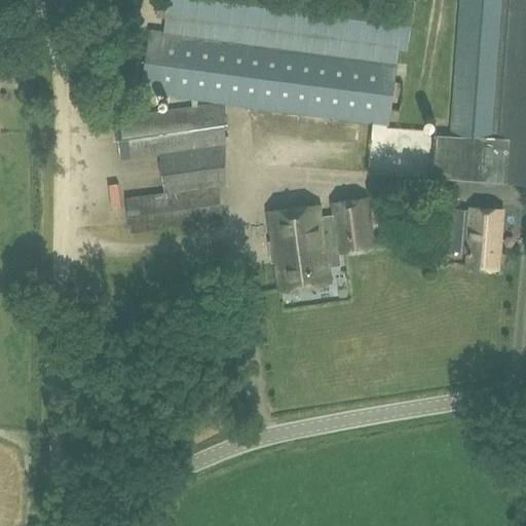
[(166,0),(164,17),(388,48),(388,47),(408,48),(414,0),(166,0)]
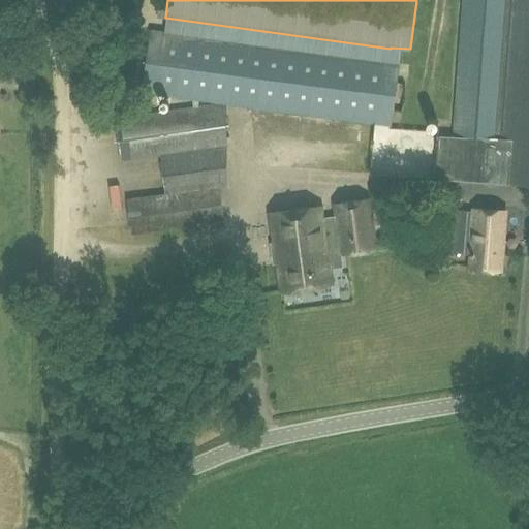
[(439,135),(436,178),(480,181),(528,184),(528,0),(505,0),(496,137),(455,135),(439,135)]
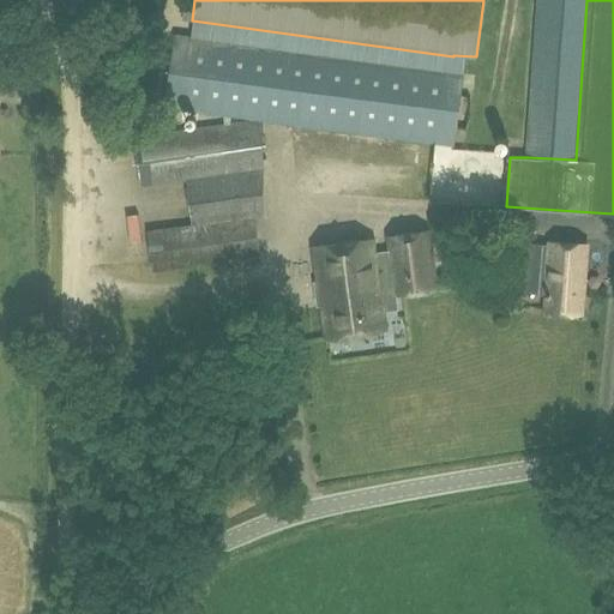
[(539,0),(528,157),(576,160),(587,0),(539,0)]
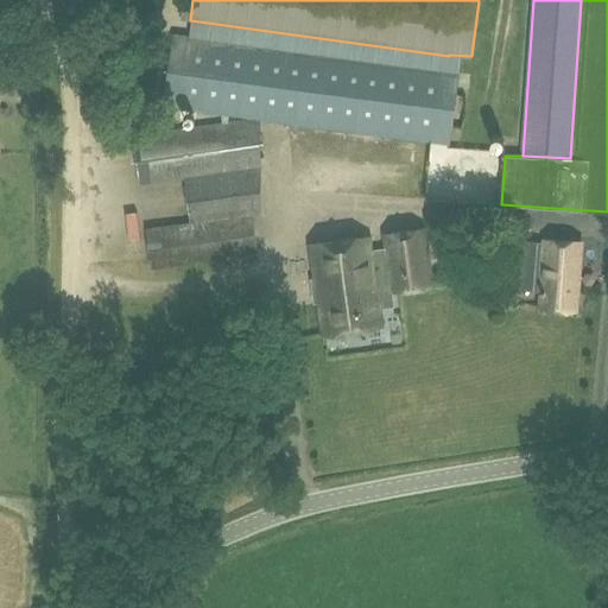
[(251,118),(259,119),(449,145),(458,70),(172,32),(163,106),(251,118)]
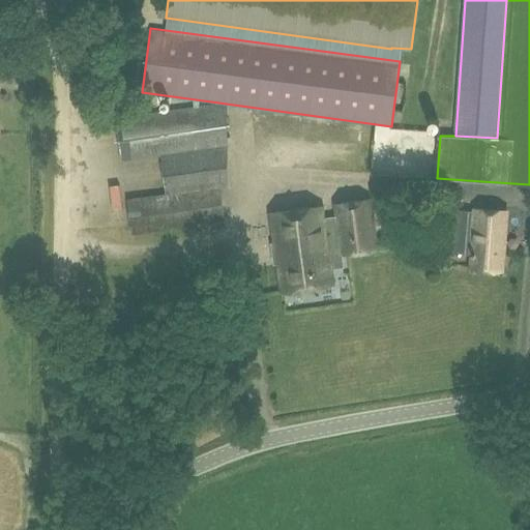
[(123,113),(115,114),(121,159),(159,154),(165,192),(165,195),(219,187),(228,187),(226,104),(218,102),(123,117),(123,113)]
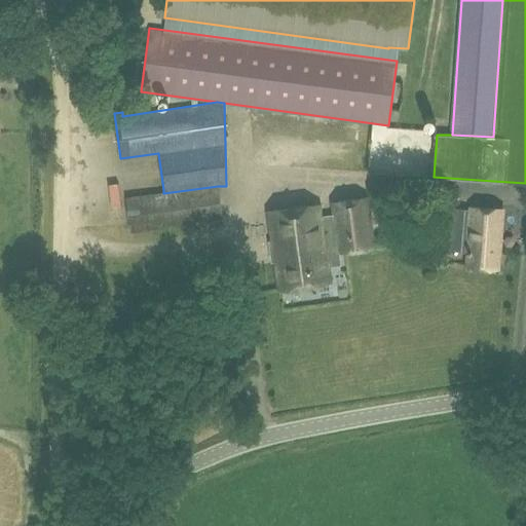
[(130,232),(223,220),(218,186),(163,193),(163,190),(124,195),(130,232)]
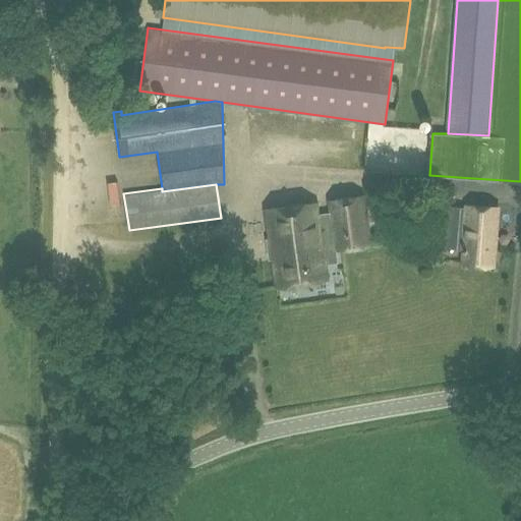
[(331,228),(334,249),(334,251),(372,245),(368,215),(366,195),(327,199),(331,228)]
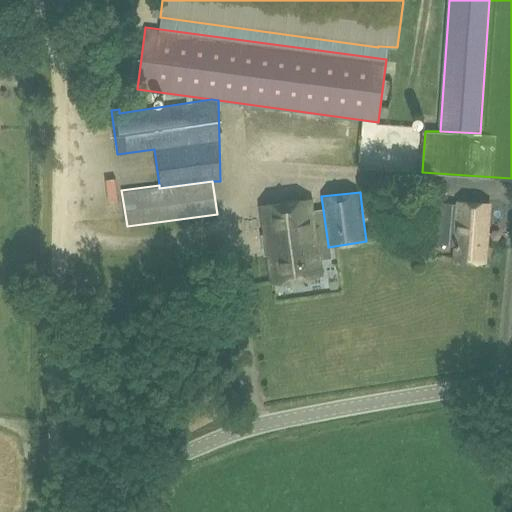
[(321,274),(318,246),(315,225),(312,201),(262,208),(272,281),(321,274)]
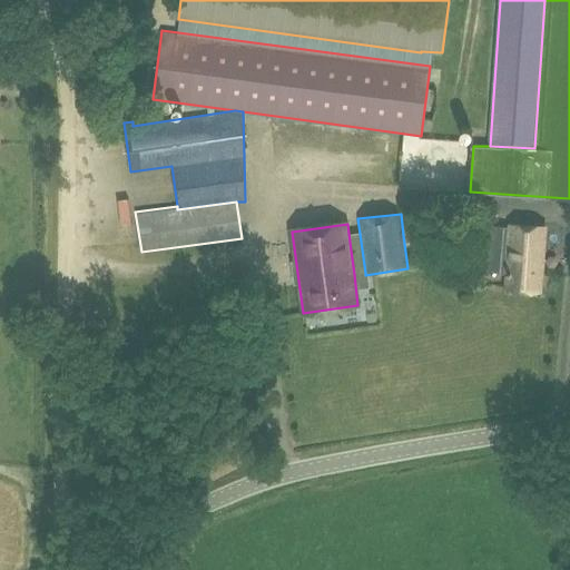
[(539,278),(543,229),(511,227),(507,286),(528,287),(529,278),(539,278)]
